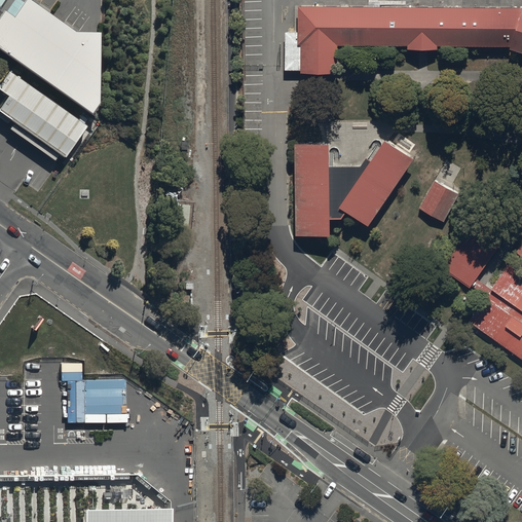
[(0,48),(92,115),(101,104),(103,35),(78,34),(30,0),(28,0),(14,19),(6,12),(0,21),(0,48)]
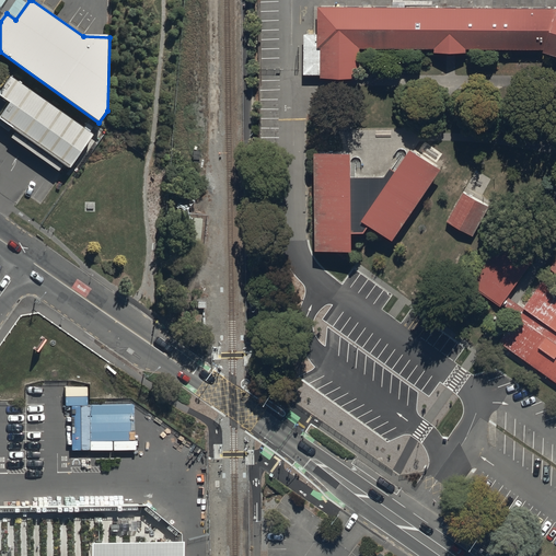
[(555,10),(322,8),(322,36),(321,49),(325,49),(325,76),(325,78),(361,78),(362,49),(438,50),(437,54),(470,54),(470,50),(546,50),(545,51),(555,55),(555,10)]
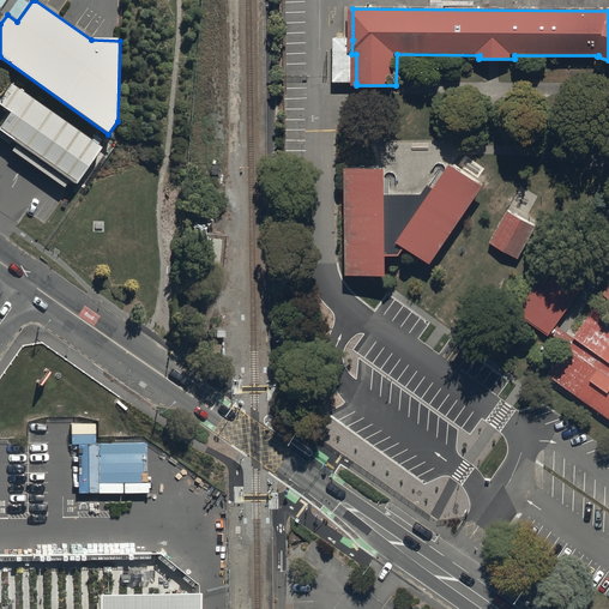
[(337,40),(337,83),(356,83),(356,54),(351,54),(353,40),(337,40)]
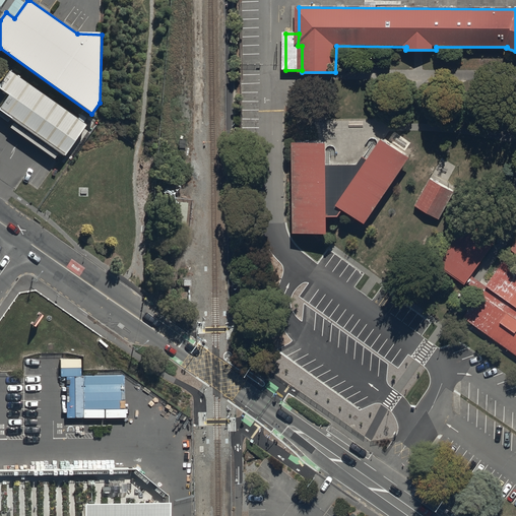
[(86,124),(8,69),(0,79),(0,86),(7,92),(0,103),(0,115),(62,158),(86,124)]
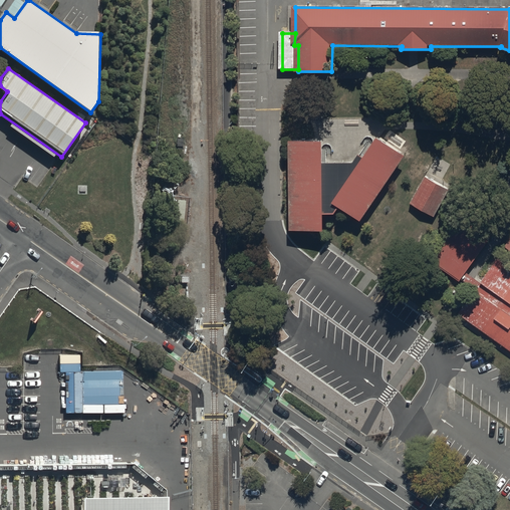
[(349,213),(359,220),(404,154),(375,136),(361,157),(331,201),(338,206),(349,213)]
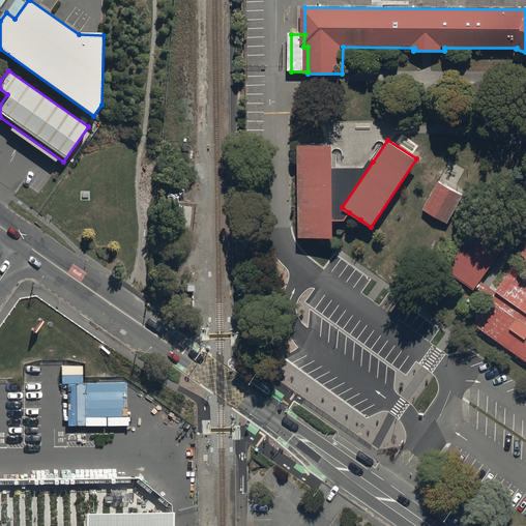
[(331,144),(298,145),(299,236),(332,235),(332,220),(331,167),(331,144)]
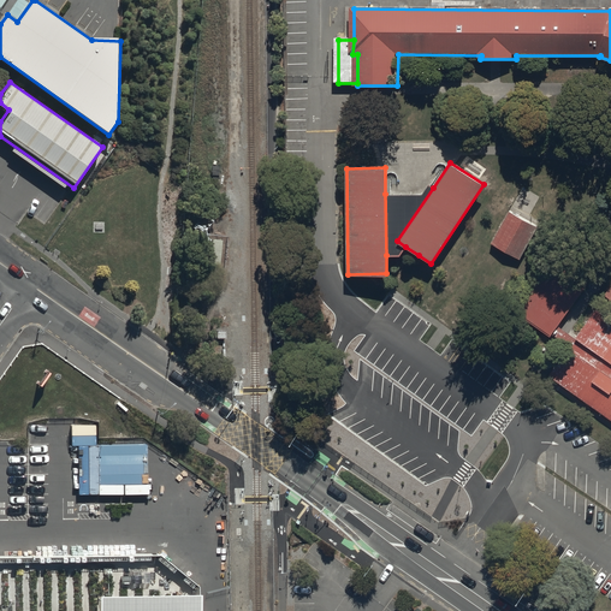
[(422,194),(385,194),(386,255),(399,255),(405,247),(397,241),(433,188),(428,184),(422,194)]
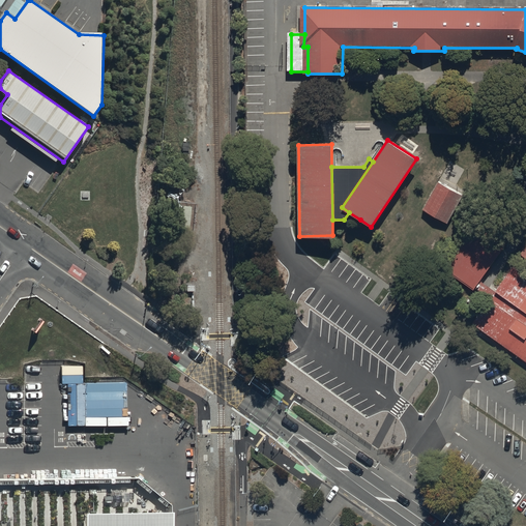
[(441,183),(427,209),(450,224),(465,198),(441,183)]
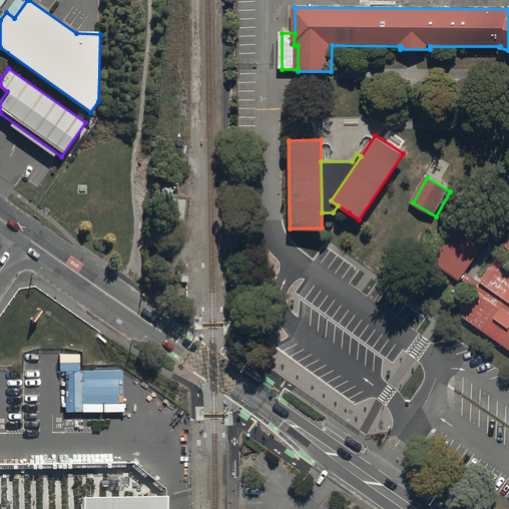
[(461,288),(468,277),(493,237),(465,219),(433,271),(461,288)]
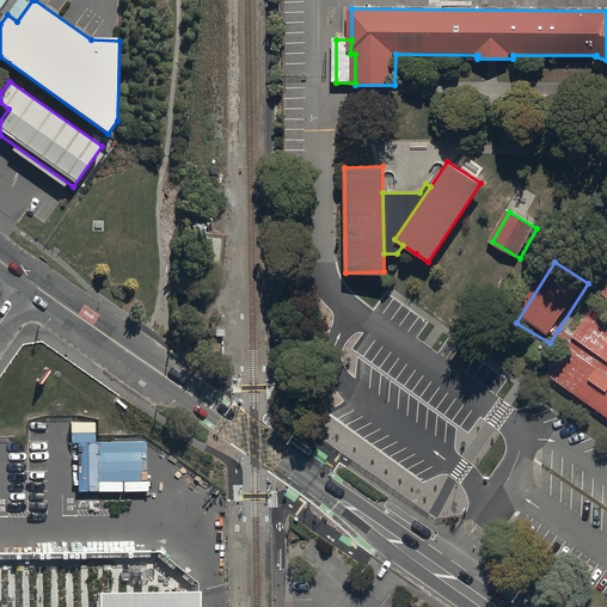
[(606,320),(595,312),(575,339),(568,349),(547,379),(606,420),(606,320)]
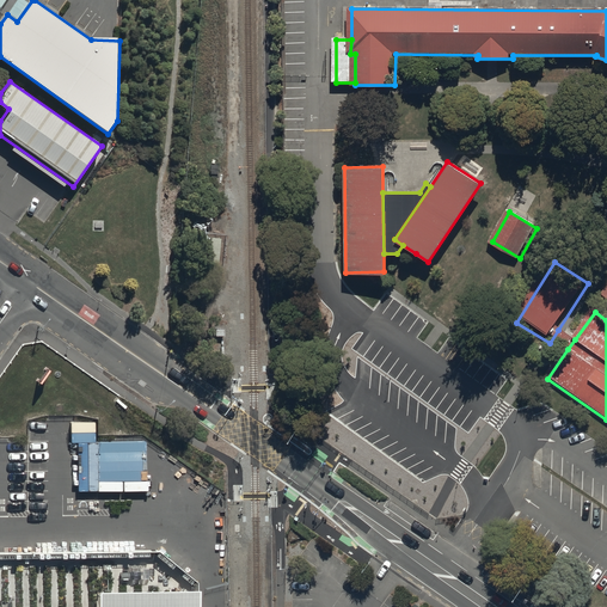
[(200,606),(201,588),(100,589),(99,606),(200,606)]
